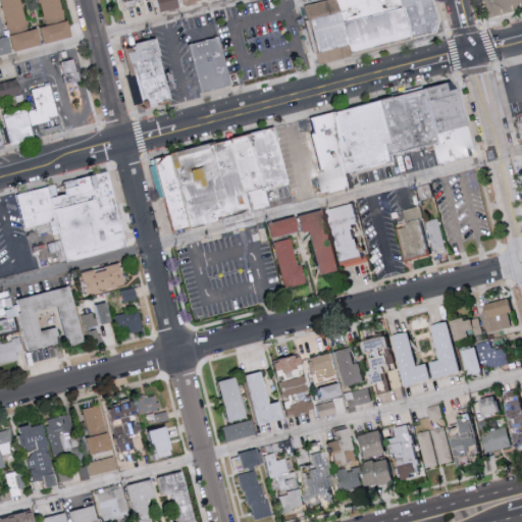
[(0,0),(0,6),(6,33),(25,28),(18,0),(0,0)]
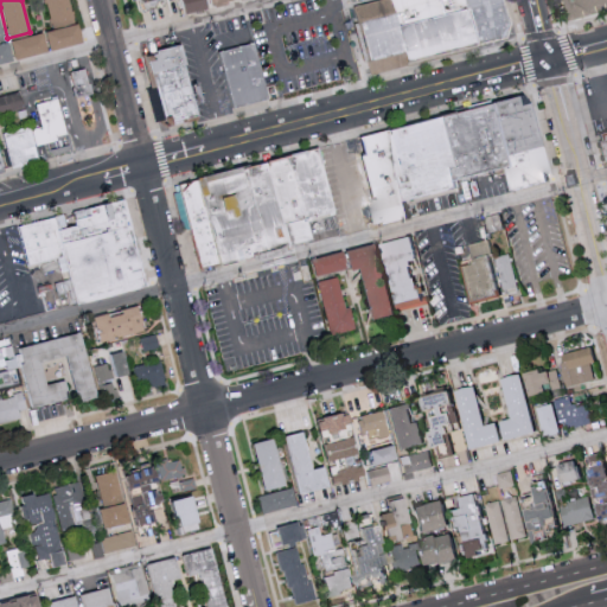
[(76,43),(66,0),(42,0),(49,30),(2,39),(6,58),(76,43)]
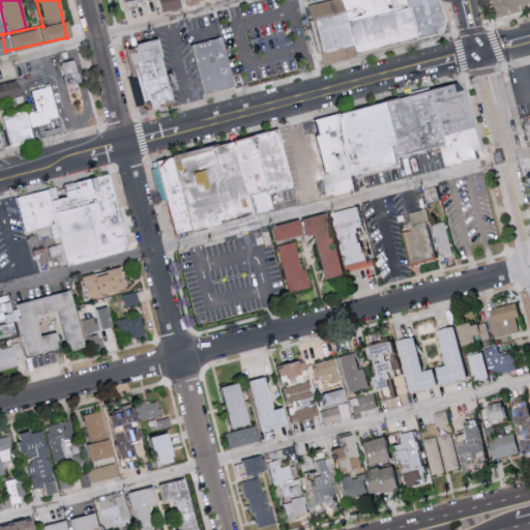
[(147,0),(149,11),(199,1),(199,0),(147,0)]
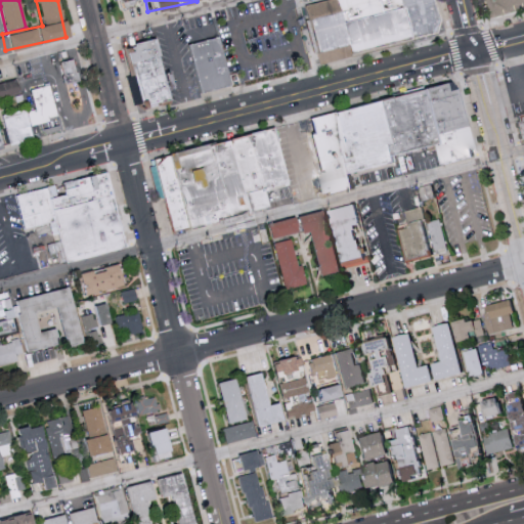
[(352,59),(321,66),(319,57),(304,8),(337,0),(351,55),(352,57),(352,59)]
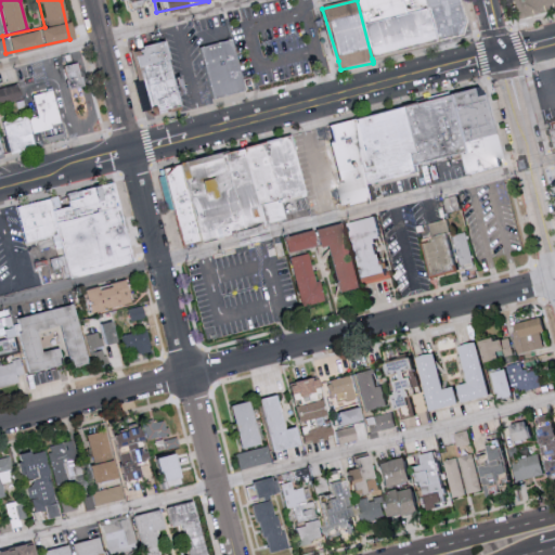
[(375,57),(372,59),(357,0),(423,0),(436,42),(375,57)]
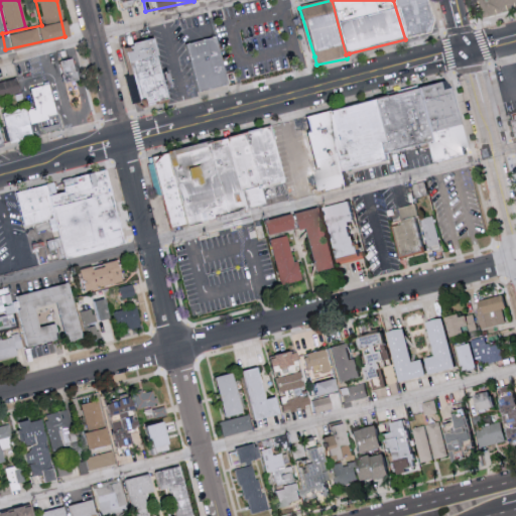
[(426,0),(431,19),(435,19),(438,31),(409,37),(406,38),(394,0),(426,0)]
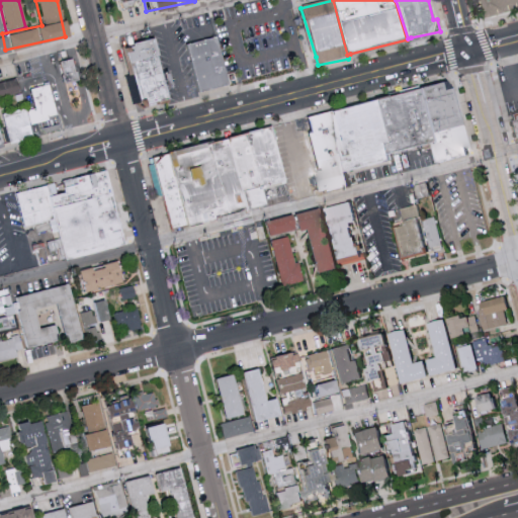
[(517,0),(517,10),(484,19),(479,0),(517,0)]
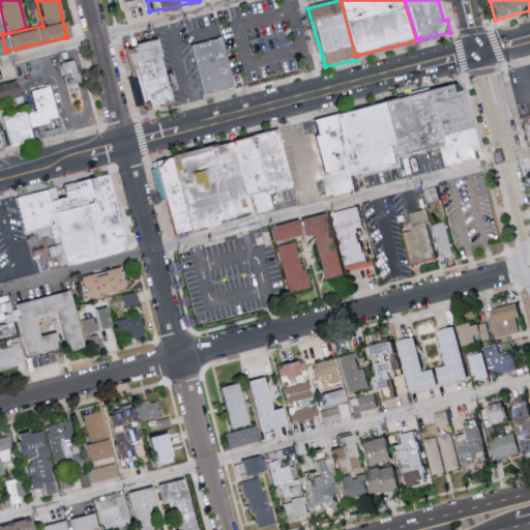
[(233,89),(203,96),(193,59),(189,46),(219,37),(226,59),(233,82),(234,88),(233,89)]
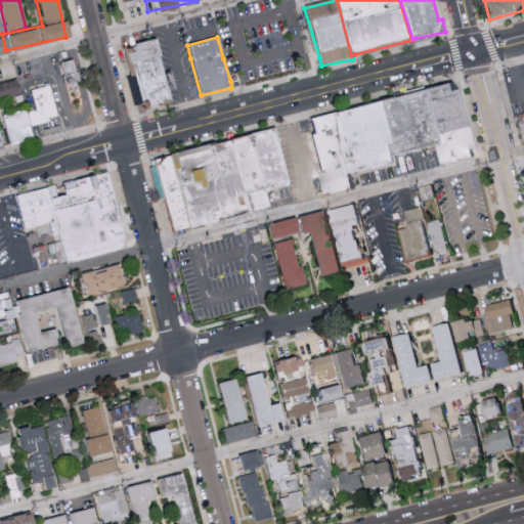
[(170,106),(142,114),(124,50),(151,43),(170,106)]
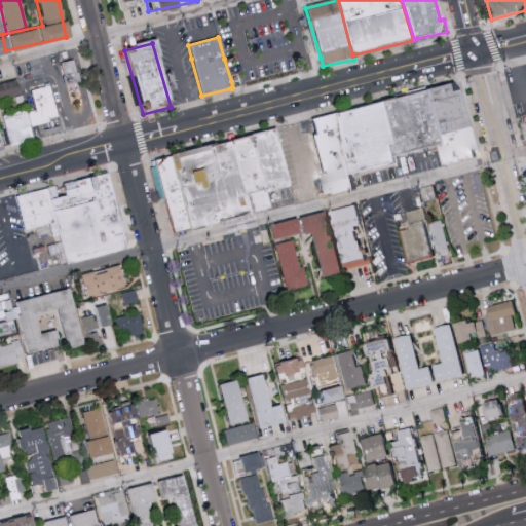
[(85,89),(71,92),(63,64),(76,60),(78,60),(85,89)]
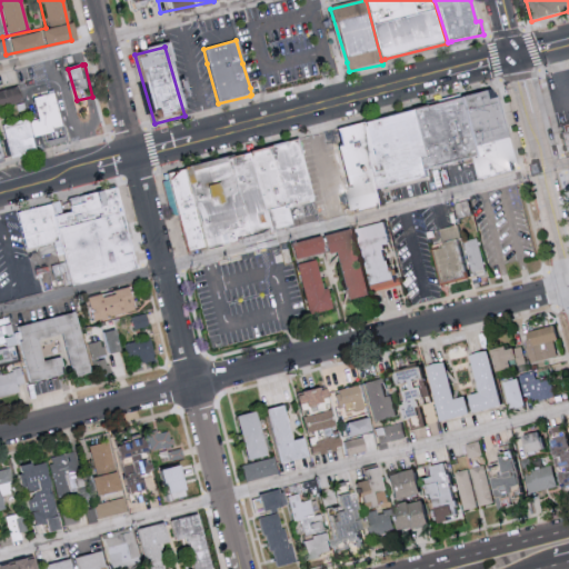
[(0,110),(0,90),(22,86),(27,105),(0,110)]
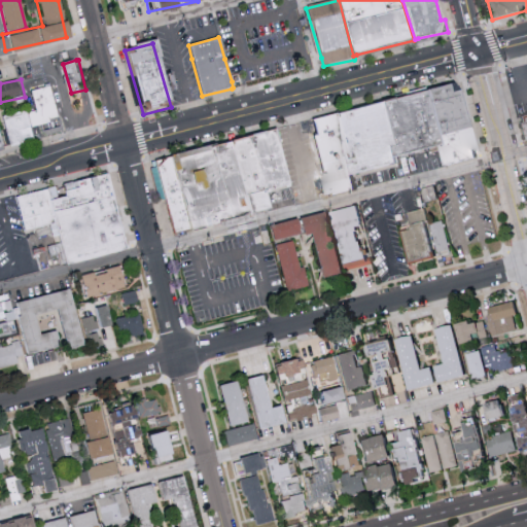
[(476,156),(446,164),(441,145),(434,119),(426,88),(455,81),(465,119),(476,156)]
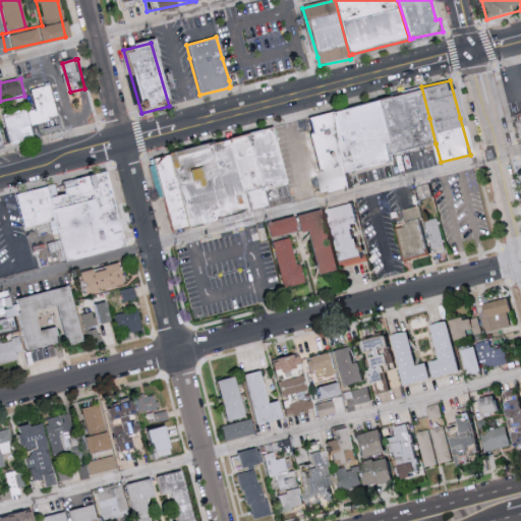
[(44,123),(34,126),(33,122),(31,112),(39,109),(34,91),(44,88),(54,84),(61,118),(49,122),(44,123)]
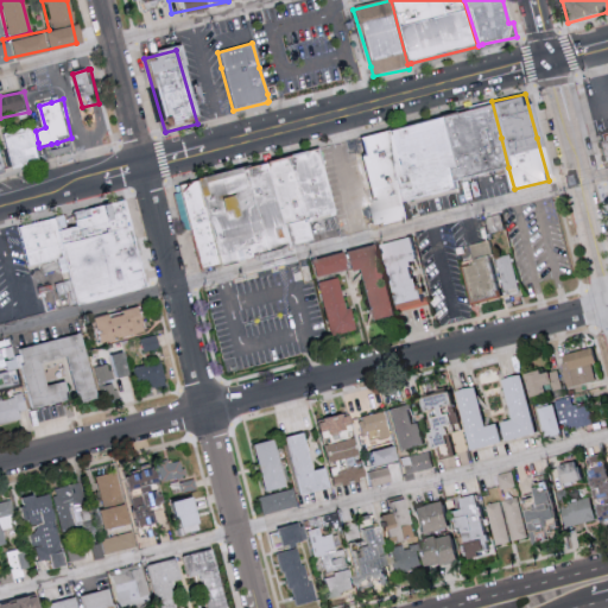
[(483,173),(455,179),(445,139),(439,115),(483,103),(492,101),(501,138),(508,168),(483,173)]
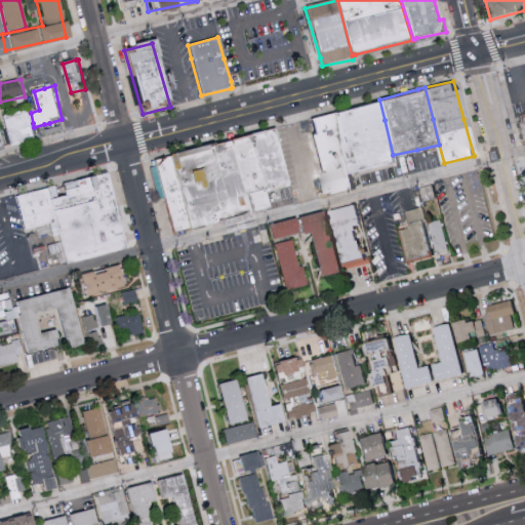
[(356,171),(350,173),(335,120),(333,113),(355,106),(379,99),(385,120),(393,155),(395,163),(356,171)]
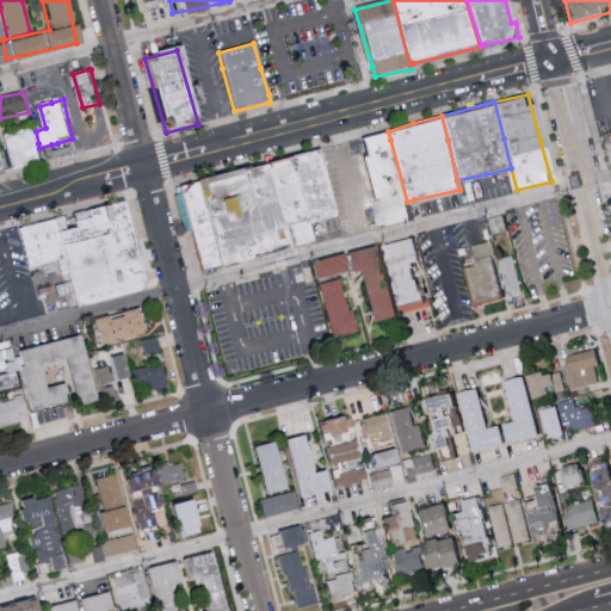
[(45,166),(16,172),(10,143),(7,134),(35,128),(36,131),(38,143),(39,148),(45,166)]
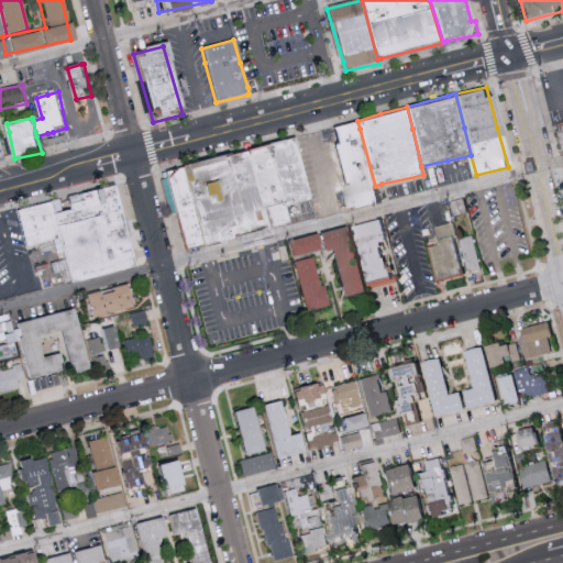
[(375,186),(377,196),(381,208),(349,213),(344,196),(332,145),(338,141),(335,129),(335,127),(357,121),(360,129),(375,186)]
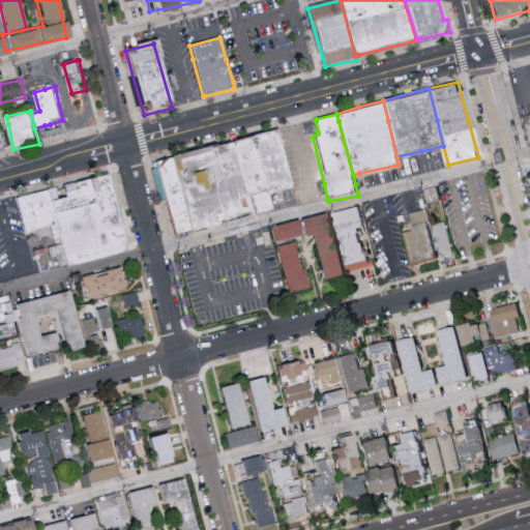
[(270,209),(252,213),(243,185),(233,146),(231,140),(233,140),(275,127),(290,184),(290,185),(265,190),(270,209)]
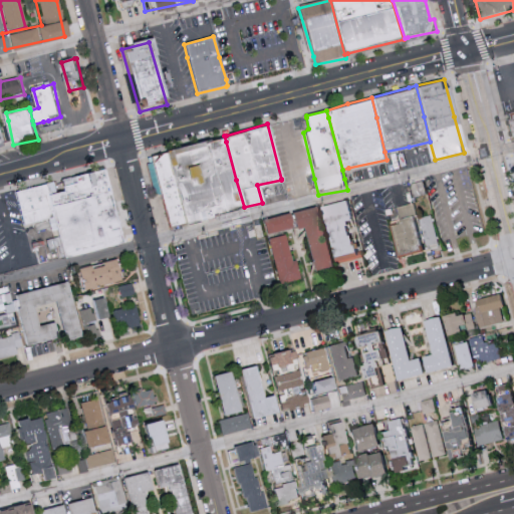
[(224,216),(183,225),(172,180),(166,155),(165,152),(166,152),(206,141),(224,136),(226,143),(236,180),(244,211),(227,215),(224,216)]
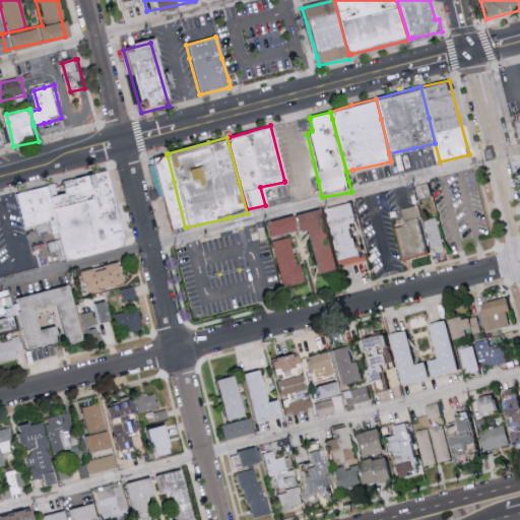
[(185,228),(172,231),(168,216),(158,183),(152,158),(167,153),(168,156),(174,182),(185,228)]
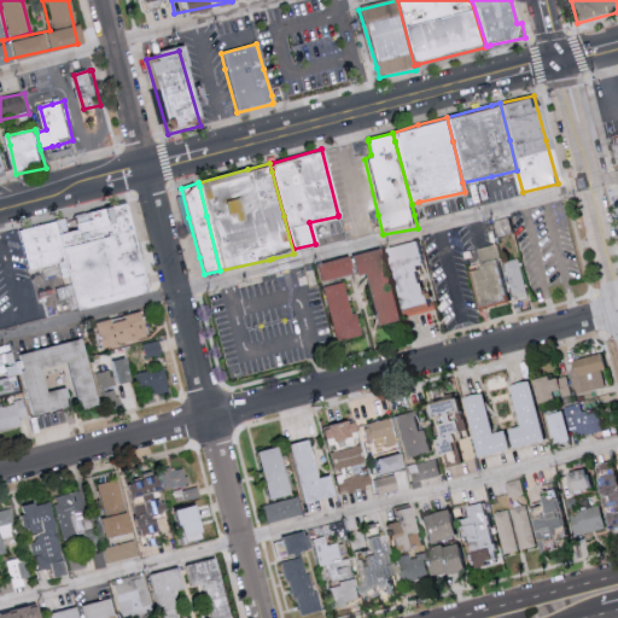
[(127,298),(85,310),(80,291),(60,221),(71,219),(126,203),(132,202),(136,217),(155,291),(127,298)]
